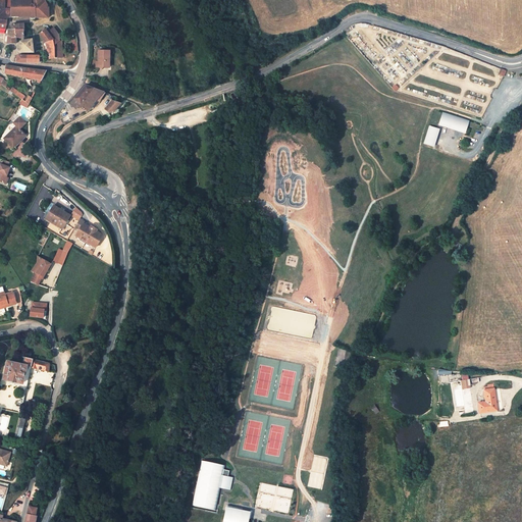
[(0,0),(0,22),(7,24),(7,19),(10,19),(11,17),(11,13),(10,13),(10,1),(6,1),(6,0),(0,0)]
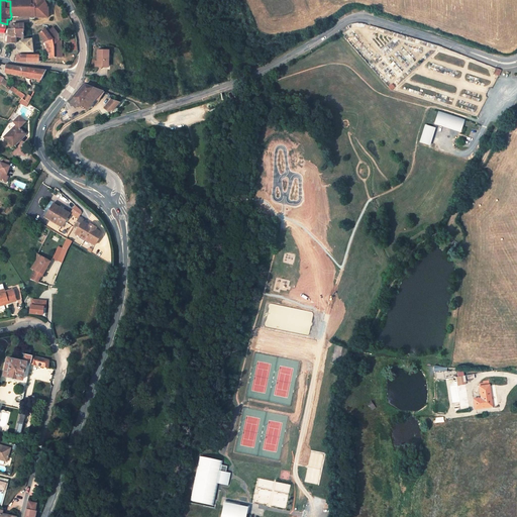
[(34,17),(48,17),(48,8),(46,8),(46,5),(43,0),(42,0),(41,0),(10,0),(11,13),(11,17),(29,17),(30,17),(34,17)]
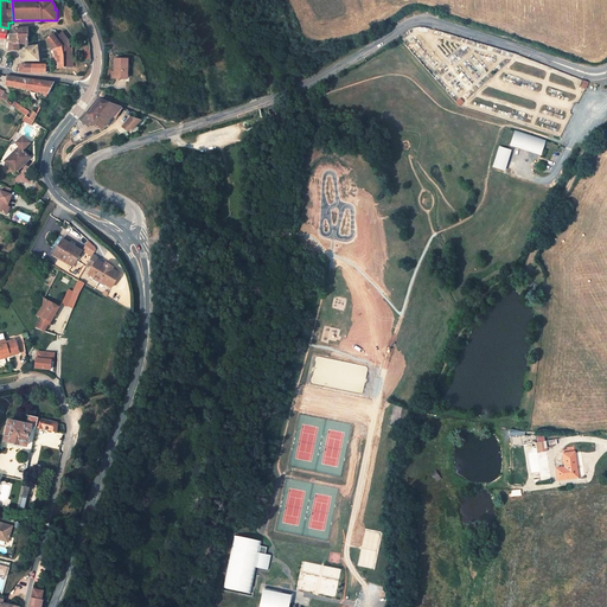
[(26,44),(27,44),(27,36),(29,36),(29,34),(29,27),(21,29),(21,34),(18,34),(18,44),(26,44)]
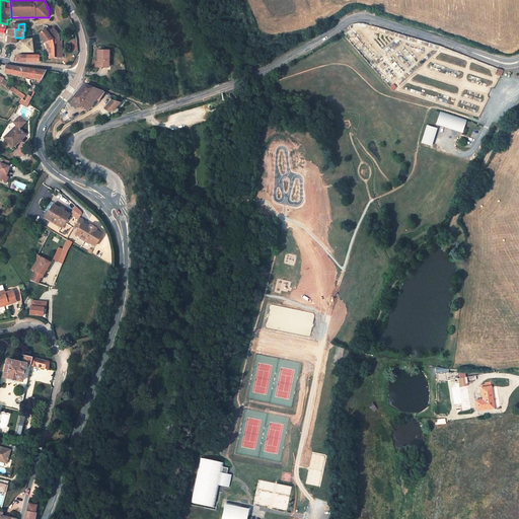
[(18,29),(18,24),(11,24),(11,30),(8,29),(8,35),(7,44),(16,44),(15,38),(15,29),(18,29)]
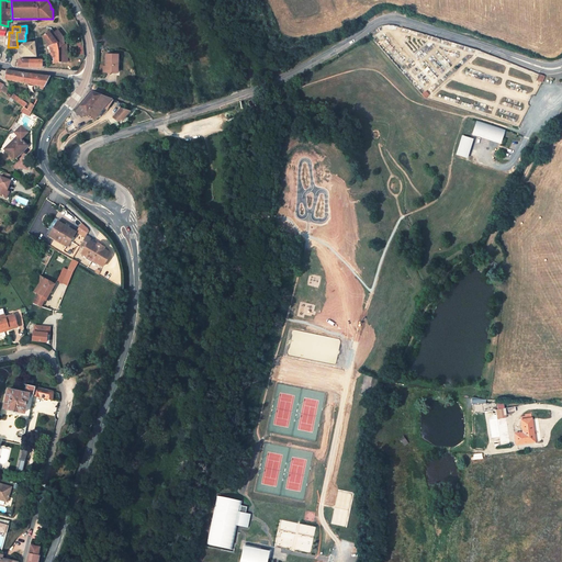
[(64,38),(58,32),(56,31),(51,35),(48,32),(42,36),(48,46),(51,52),(51,57),(49,57),(52,64),(57,63),(58,63),(59,63),(62,63),(62,62),(65,62),(67,59),(67,48),(64,44),(64,38)]
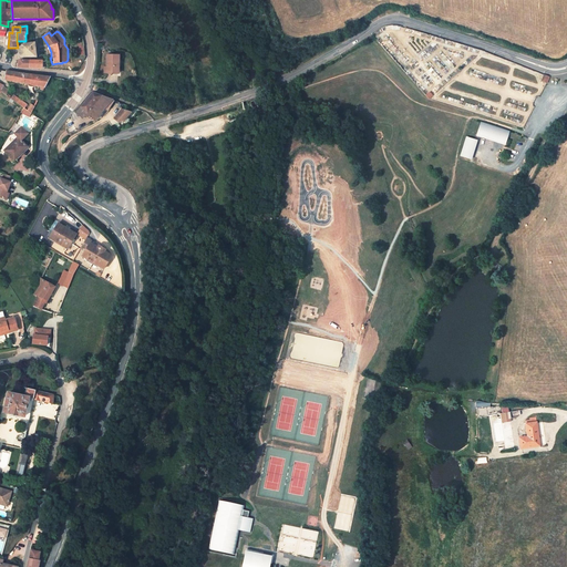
[(21,53),(20,58),(37,58),(34,43),(26,44),(21,45),(21,53)]
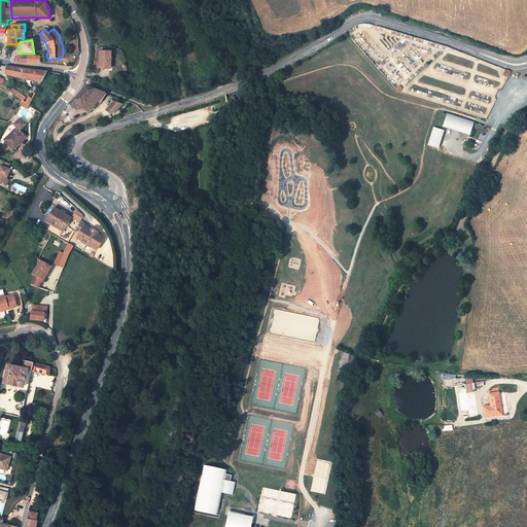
[(110,68),(110,51),(99,51),(99,63),(99,68),(110,68)]
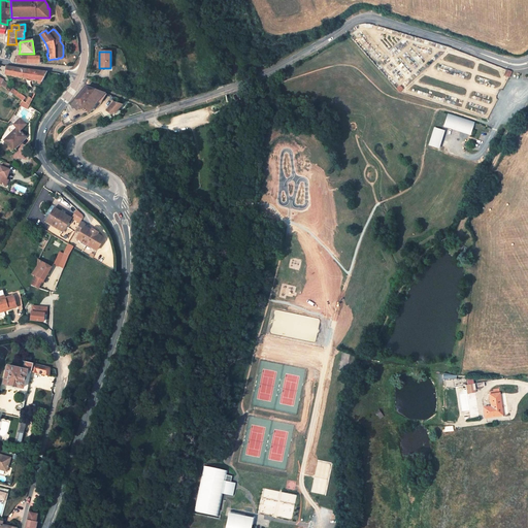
[(40,85),(46,72),(23,69),(6,66),(6,73),(6,74),(23,78),(38,80),(37,83),(40,85)]
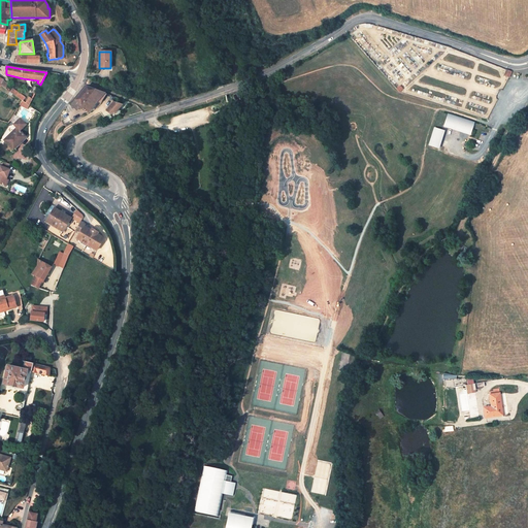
[(85,86),(74,98),(76,99),(87,87),(85,86)]
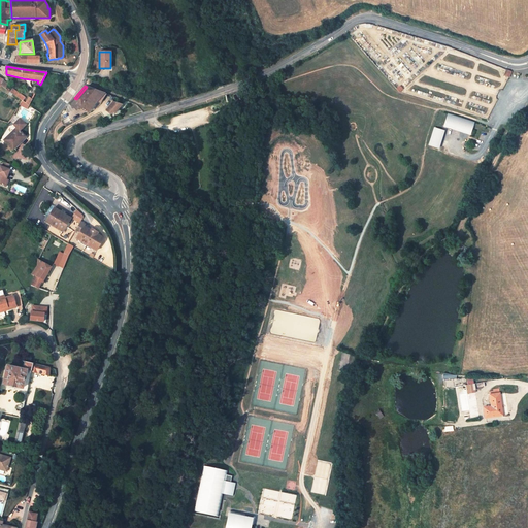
[(69,104),(74,108),(78,108),(78,107),(79,108),(80,109),(83,108),(84,107),(90,111),(94,106),(98,101),(100,103),(106,94),(103,93),(87,87),(76,99),(74,98),(69,104)]
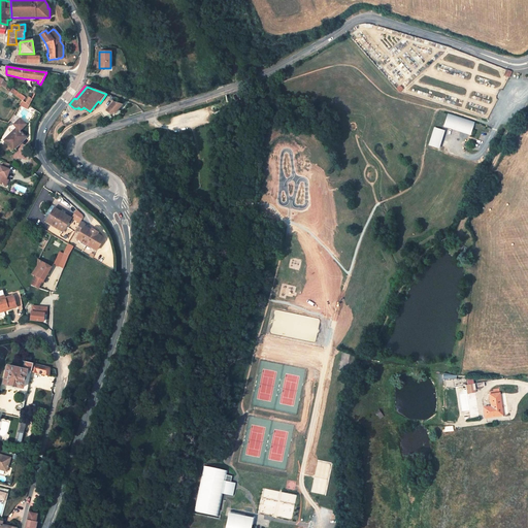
[(23,95),(12,88),(10,92),(20,99),(23,95)]
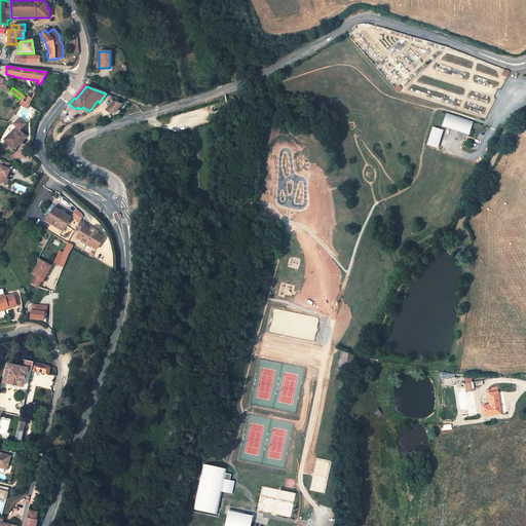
[(106,110),(101,112),(103,117),(110,113),(111,114),(112,113),(114,111),(115,112),(121,105),(113,102),(106,110)]
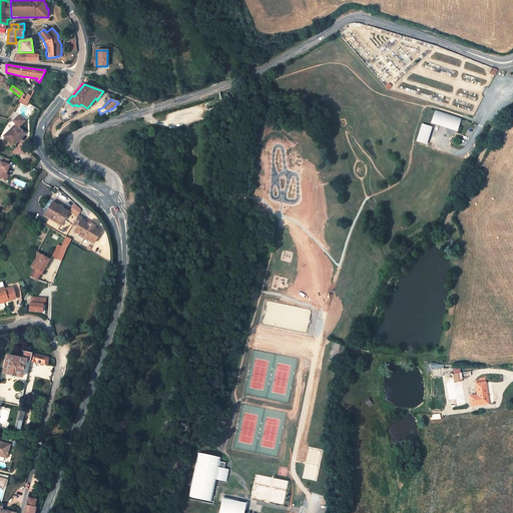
[(460,119),(435,111),(432,122),(457,130),(460,119)]
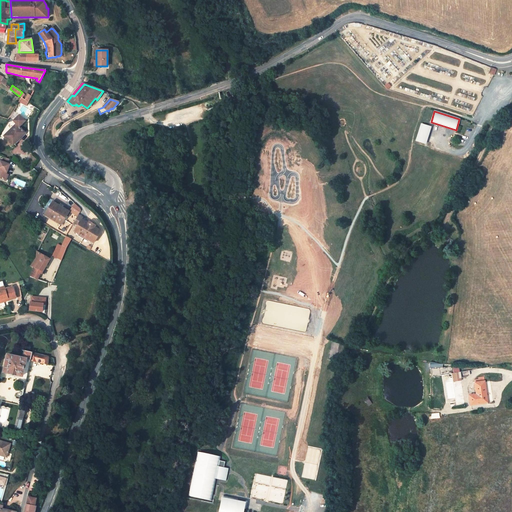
[(67,113),(59,117),(62,121),(69,117),(67,113)]
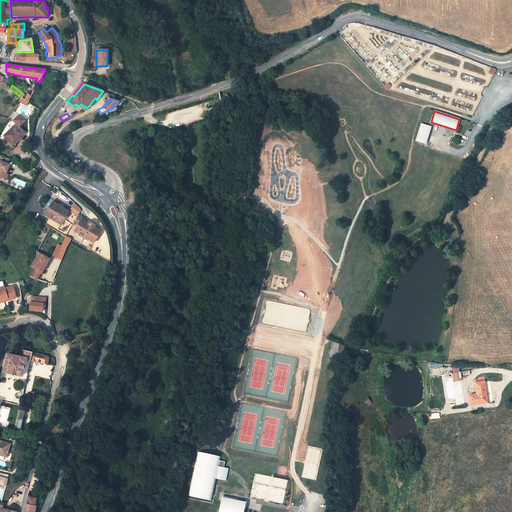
[(16,124),(4,136),(13,145),(16,142),(15,141),(25,132),(19,127),(25,121),(19,115),(13,121),(16,124)]
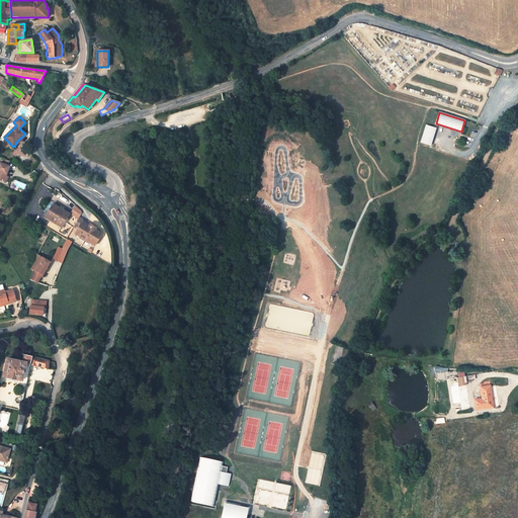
[(421,143),(432,147),(437,128),(426,124),(421,143)]
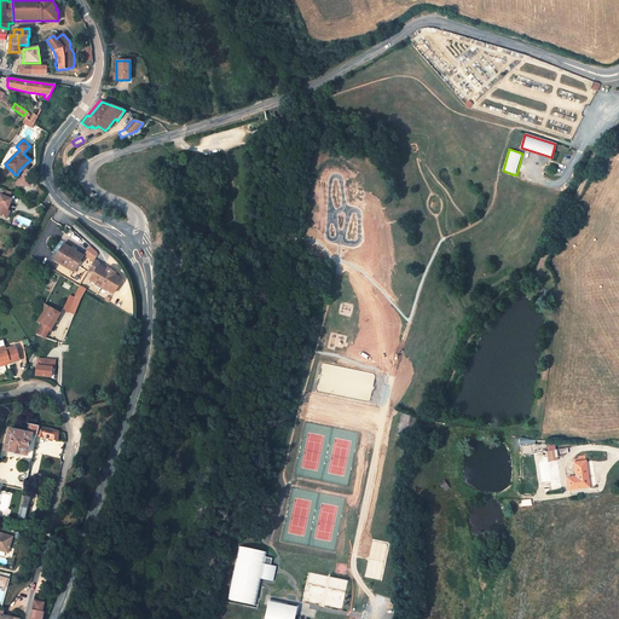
[(10,212),(7,210),(12,200),(9,198),(3,196),(0,195),(0,194),(0,215),(7,218),(10,212)]
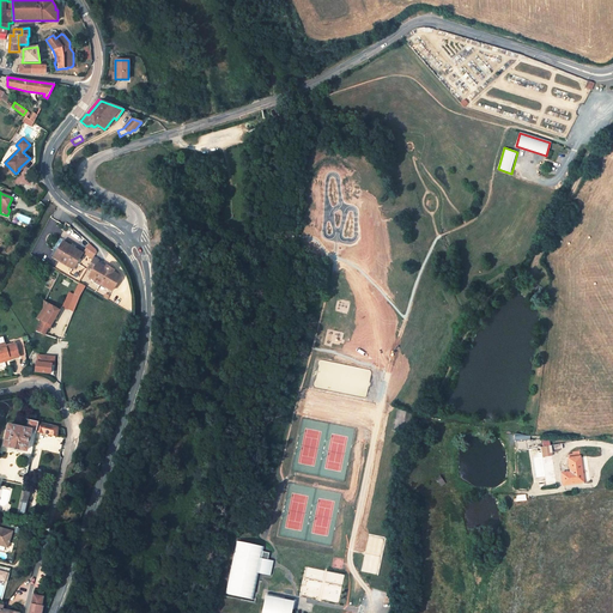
[(82,253),(70,246),(71,244),(65,241),(54,258),(72,268),(82,253)]
